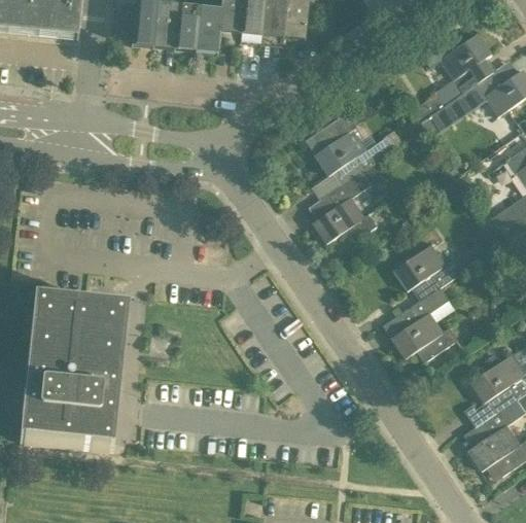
[(0,0),(0,30),(78,38),(82,0),(0,0)]
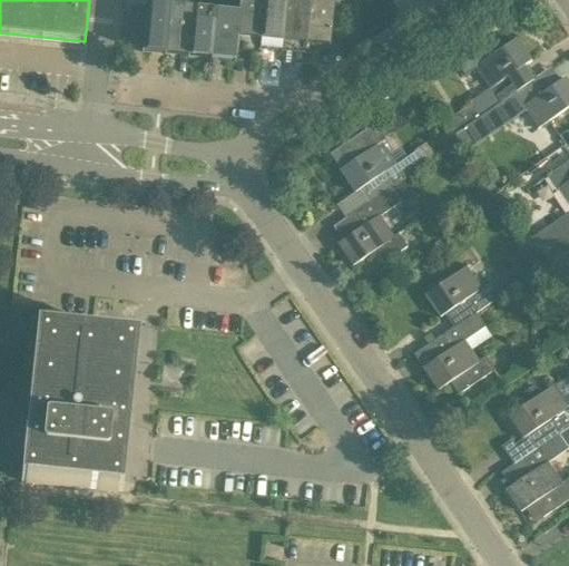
[(147,0),(146,3),(144,35),(143,49),(166,51),(170,1),(159,0),(147,0)]
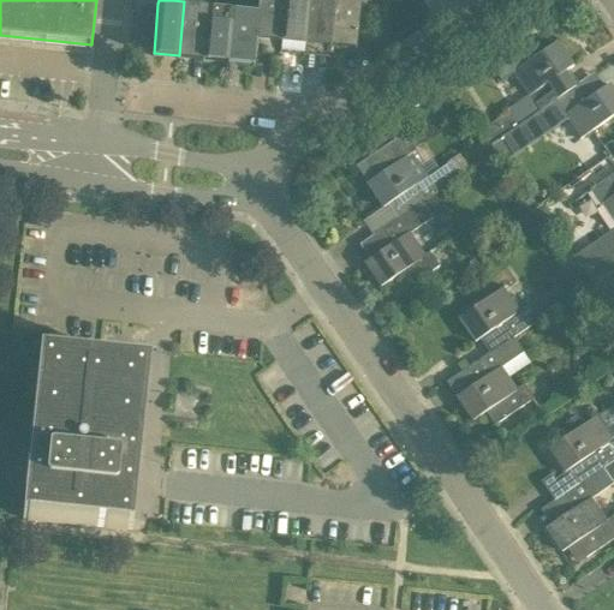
[(258,0),(257,9),(255,36),(257,36),(272,37),(270,47),(280,48),(285,0),(258,0)]
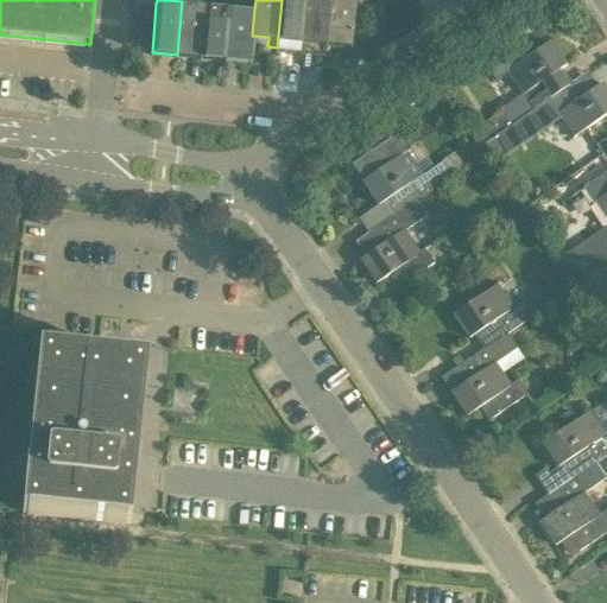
[(282,0),(277,48),(288,49),(288,39),(302,40),(307,0),(282,0)]
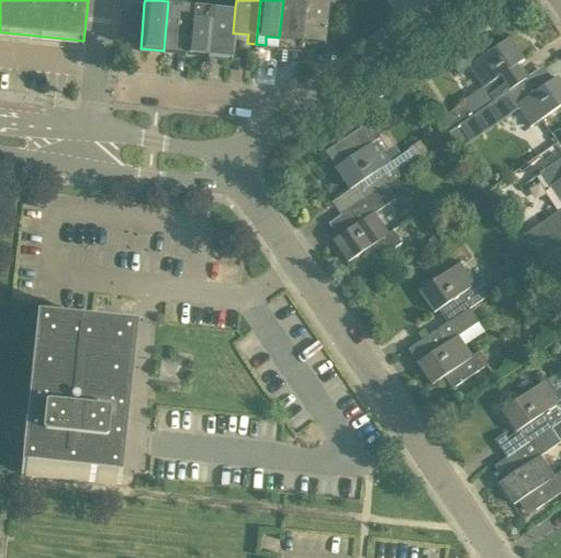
[(283,0),(279,37),(302,40),(306,0),(283,0)]
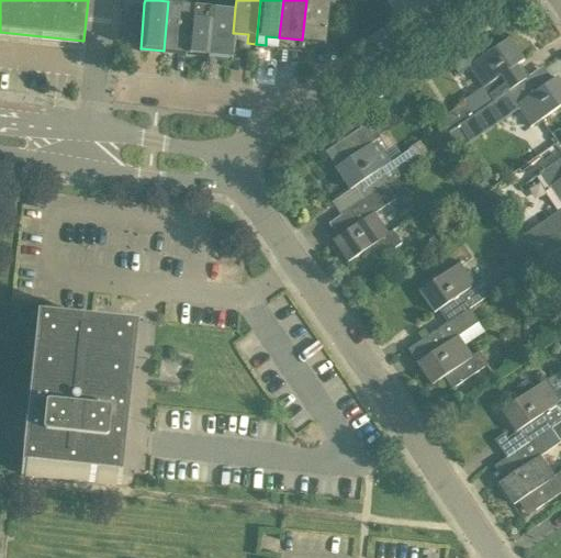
[(306,0),(302,40),(326,42),(329,0),(306,0)]
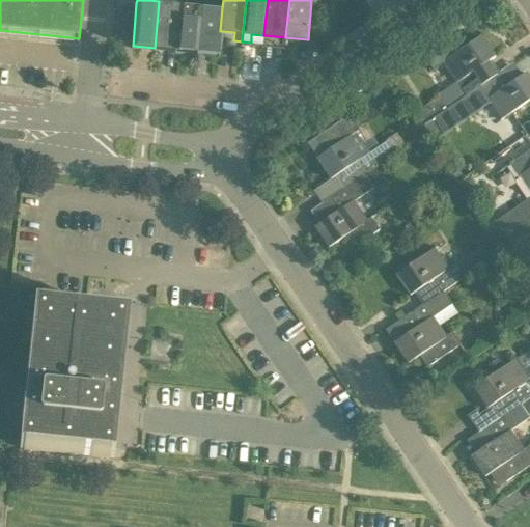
[(180,3),(159,1),(155,48),(176,50),(180,3)]
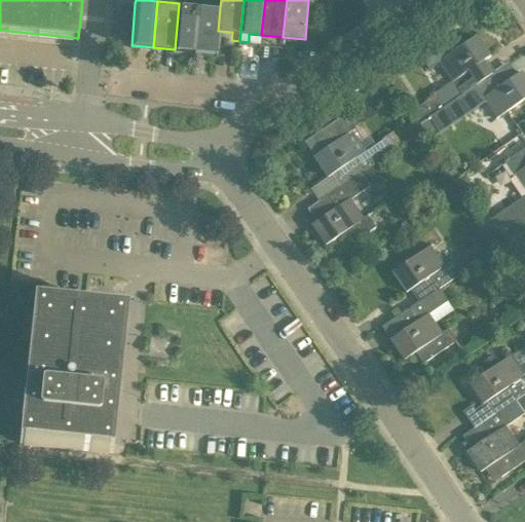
[(133,32),(135,3),(123,2),(120,31),(133,32)]
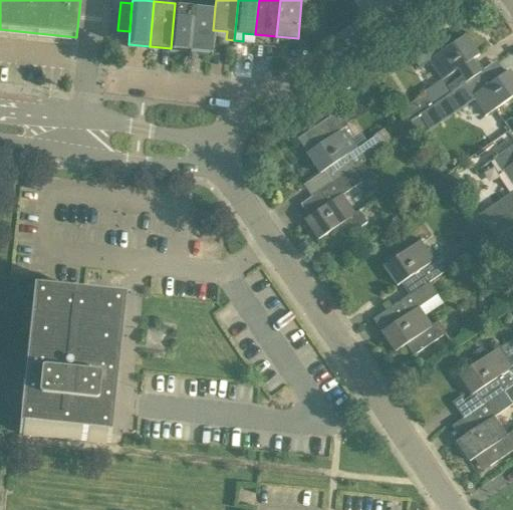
[(196,5),(175,3),(171,48),(191,50),(196,5)]
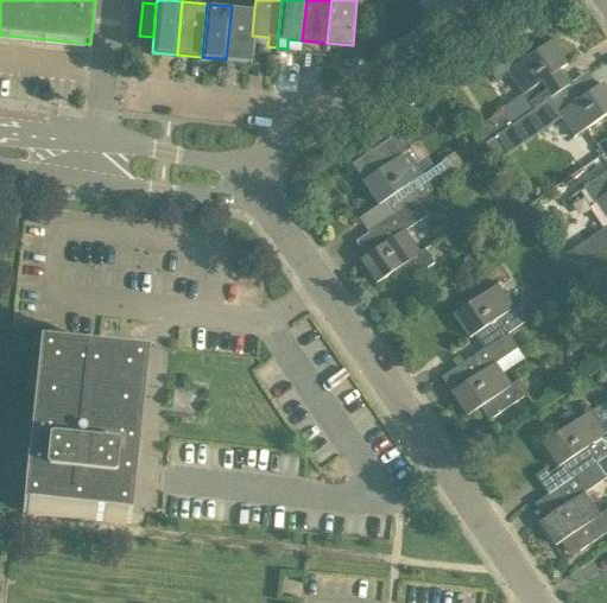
[(254,8),(232,6),(226,59),(252,62),(254,36),(252,36),(254,8)]
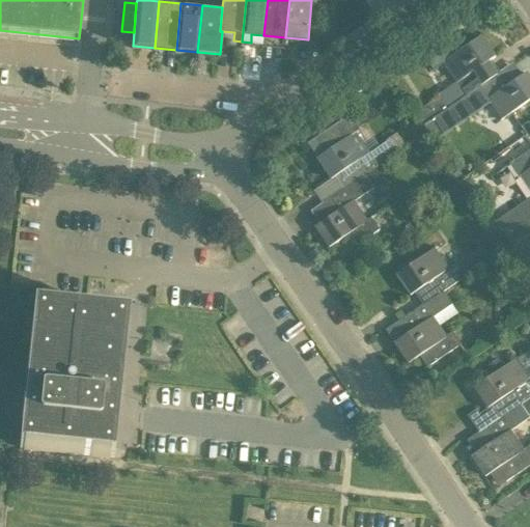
[(495,54),(481,33),(467,44),(457,30),(423,53),(434,67),(444,60),(456,79),(437,92),(447,106),(461,96),(497,71),(490,58),(495,54)]
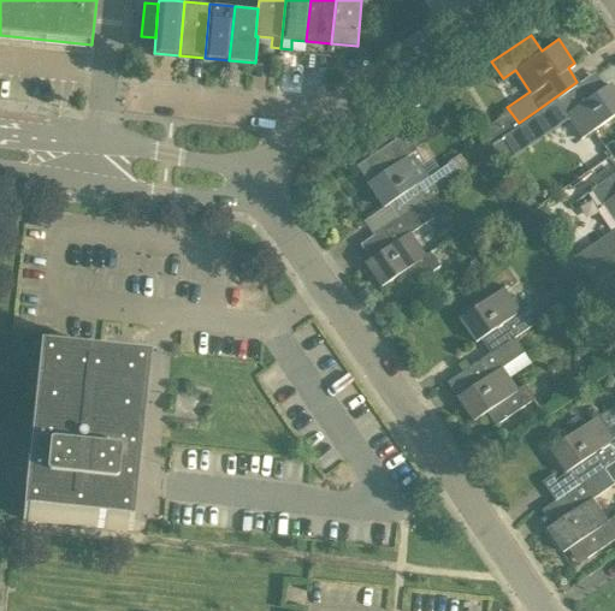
[(581,78),(577,82),(534,112),(544,128),(567,112),(583,135),(614,113),(614,87),(610,81),(592,93),(581,78)]
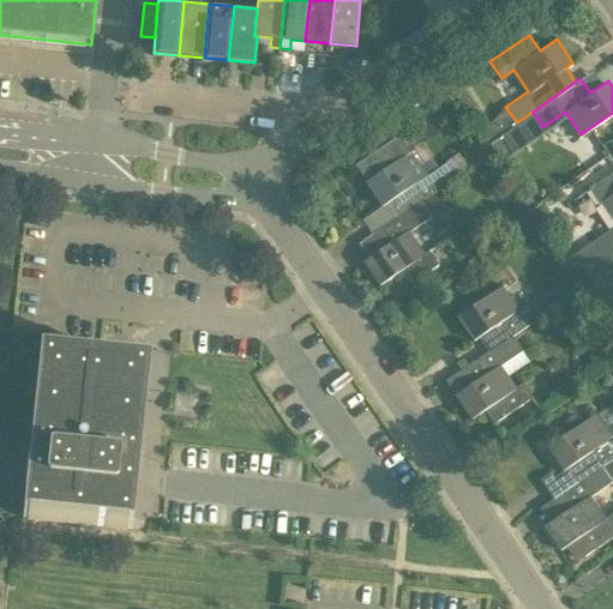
[(397,215),(433,192),(460,174),(449,157),(426,173),(398,133),(355,163),(384,204),(388,200),(397,215)]
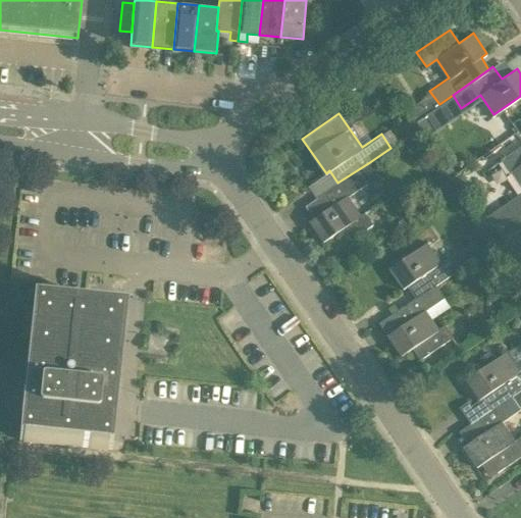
[(520,133),(519,132),(500,146),(504,151),(520,138),(520,133)]
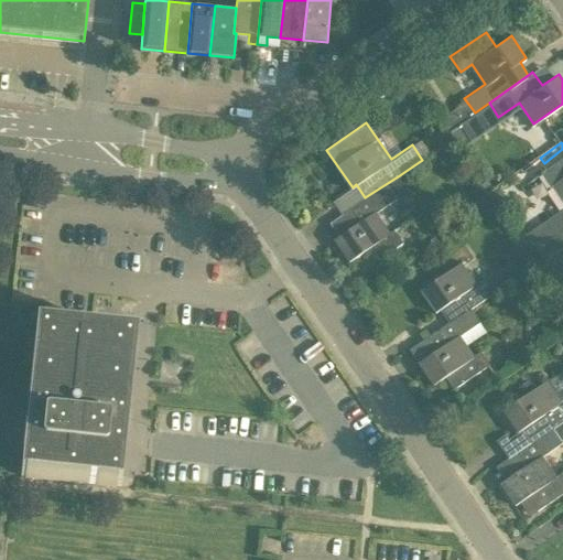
[(559,232),(562,228),(562,155),(541,171),(551,186),(554,184),(562,196),(562,206),(517,239),(527,254),(559,232)]
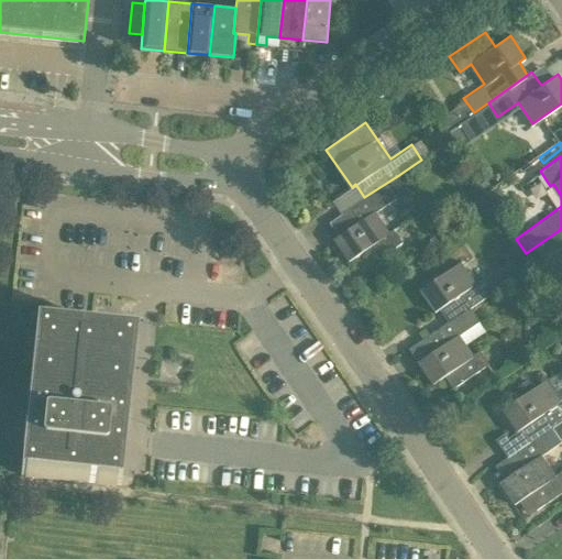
[(397,176),(364,197),(345,209),(355,222),(334,237),(350,260),(371,245),(378,258),(403,241),(395,228),(389,231),(375,211),(406,189),(397,176)]
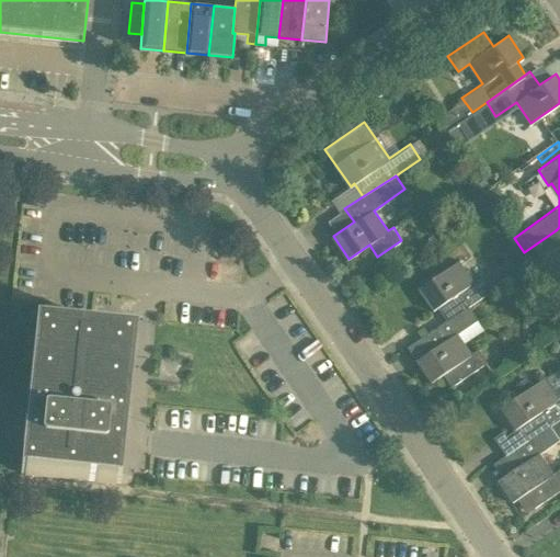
[(486,193),(495,206),(505,199),(495,186),(486,193)]
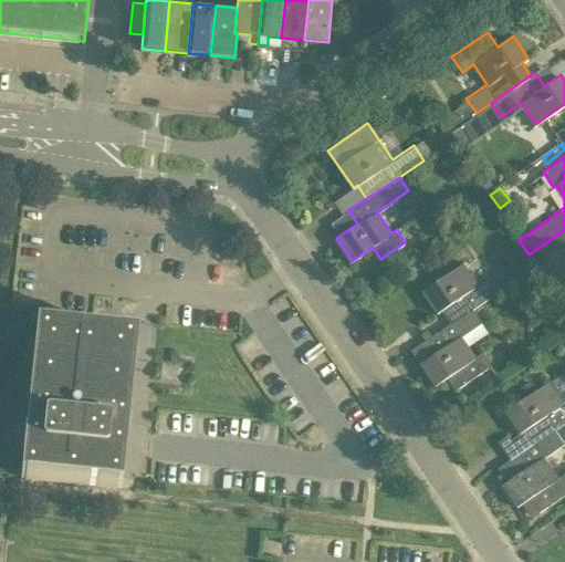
[(491,201),(485,194),(483,191),(479,195),(480,203),(483,207),(491,201)]
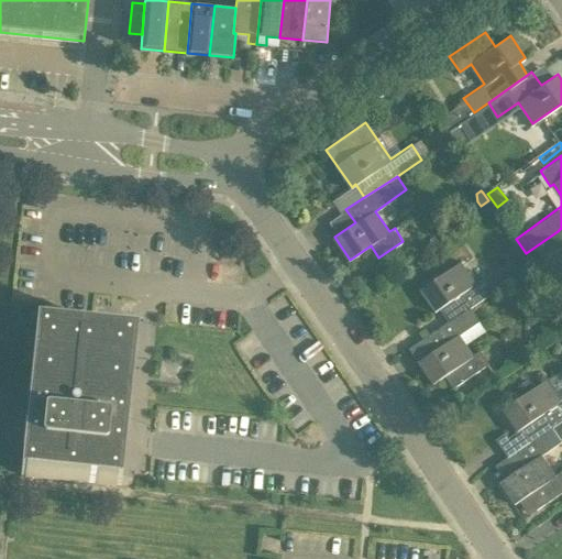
[(440,261),(447,270),(459,262),(453,252),(440,261)]
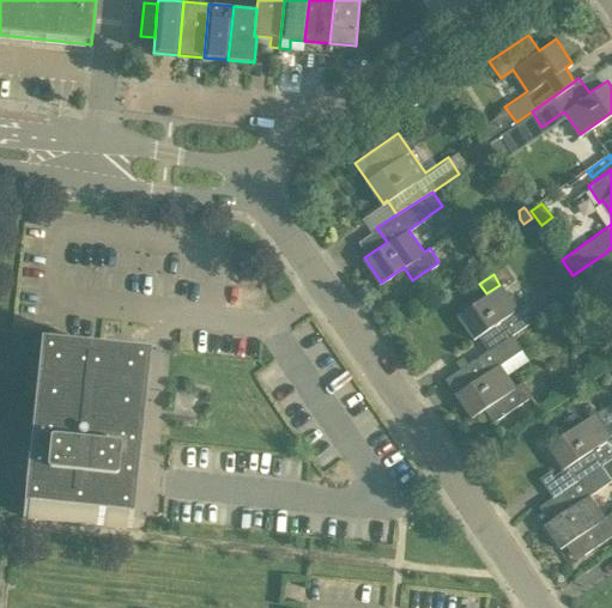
[(564,277),(543,292),(551,304),(573,289),(564,277)]
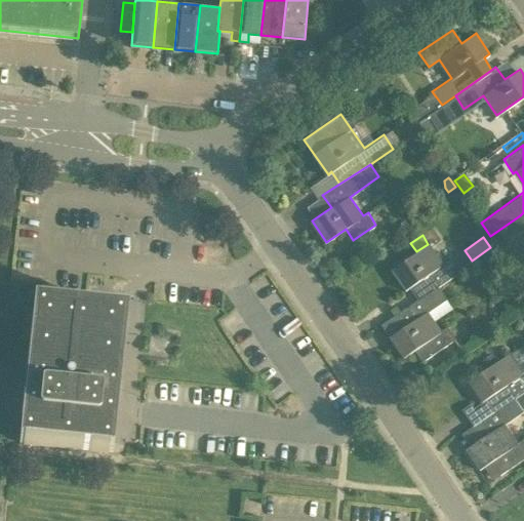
[(430,290),(439,285),(472,263),(462,249),(442,263),(429,243),(428,244),(416,251),(392,269),(406,289),(422,278),(430,290)]
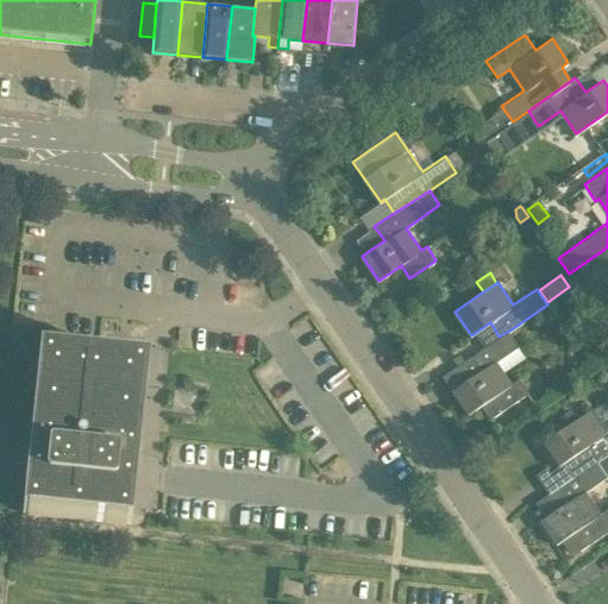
[(509,331),(499,337),(461,363),(470,377),(452,389),(469,414),(482,404),(490,417),(530,391),(519,377),(512,382),(496,360),(519,346),(509,331)]
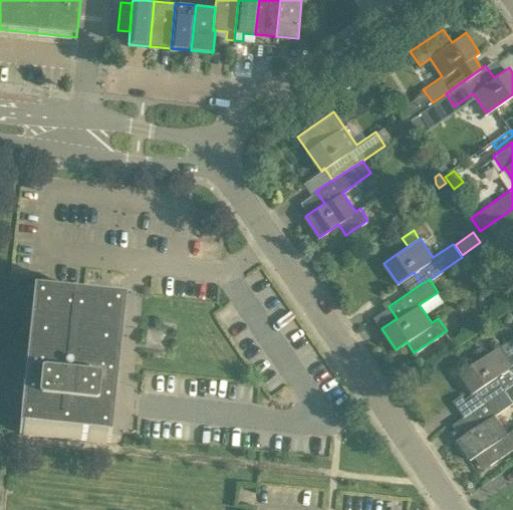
[(106,440),(118,330),(121,303),(38,294),(23,432),(106,440)]
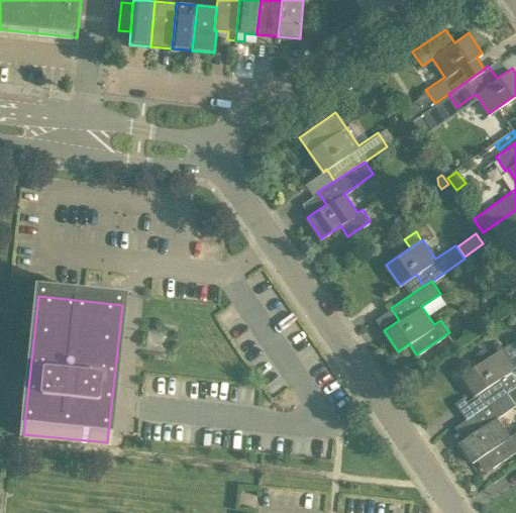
[(485,346),(472,355),(478,364),(490,354),(485,346)]
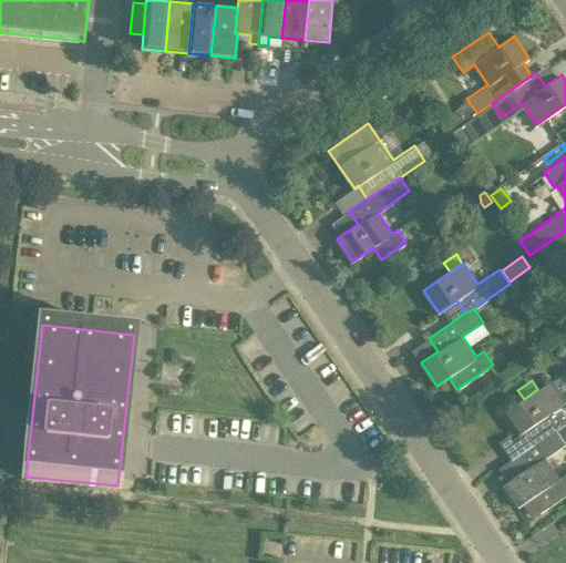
[(556,429),(565,422),(565,400),(561,405),(546,384),(537,389),(524,399),(506,411),(521,433),(538,421),(547,434),(556,428),(556,429)]
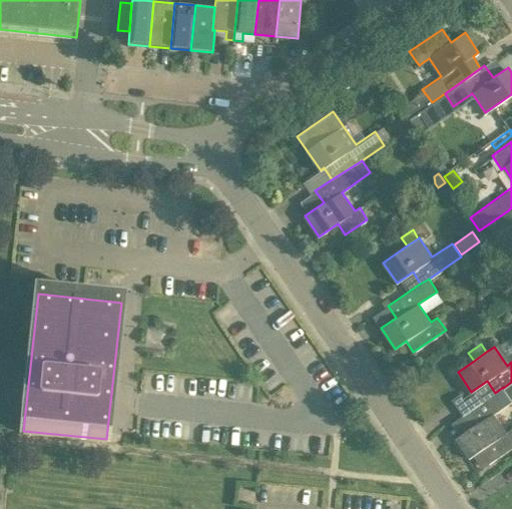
[(503,387),(495,393),(463,415),(471,427),(456,437),(469,457),(481,450),(490,462),(511,446),(511,428),(505,432),(493,414),(511,401),(511,399),(511,382),(503,388),(503,387)]
